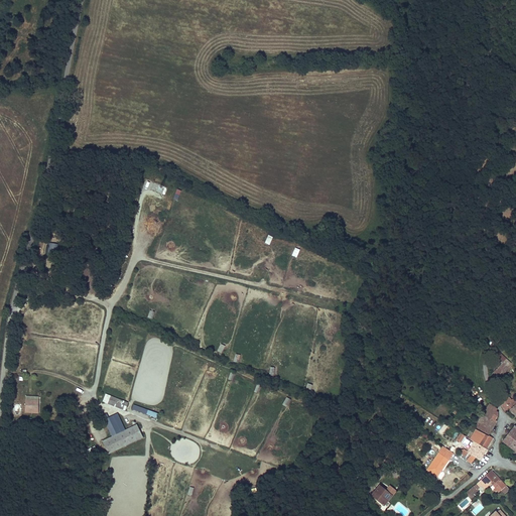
[(55,260),(58,244),(49,242),(46,258),(55,260)]
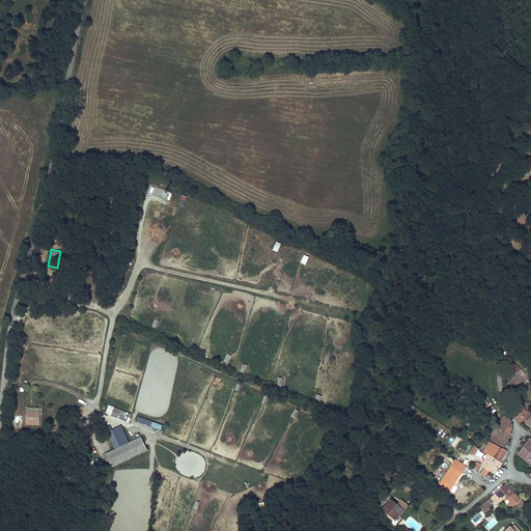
[(31,372),(31,365),(27,365),(27,361),(22,361),(21,371),(31,372)]
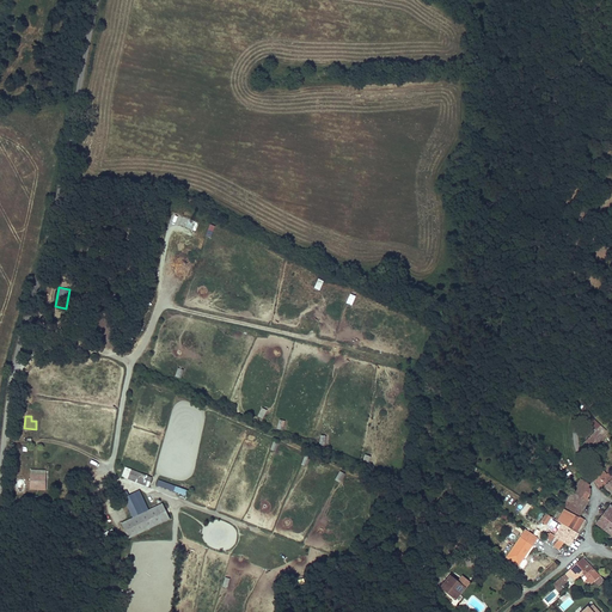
[(595,430),(583,444),(589,448),(606,432),(594,420),(589,426),(595,430)]
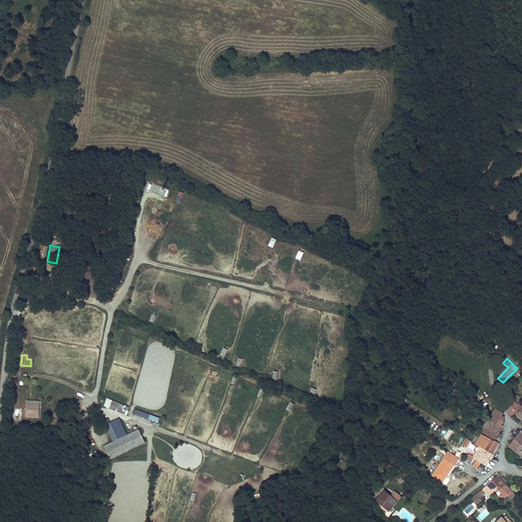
[(512,398),(505,402),(507,410),(511,416),(514,413),(515,415),(521,410),(512,398)]
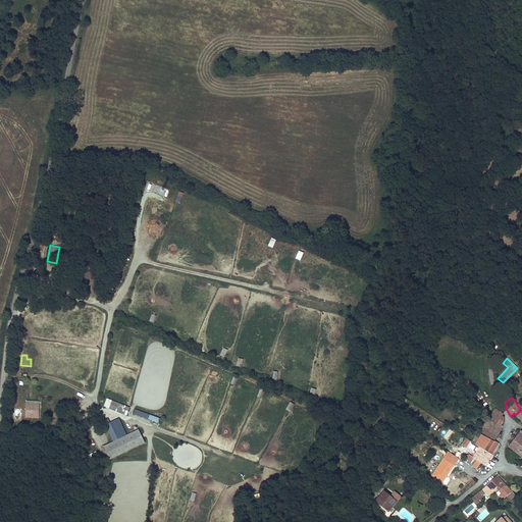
[(107,408),(108,404),(127,412),(129,407),(107,399),(104,407),(107,408)]
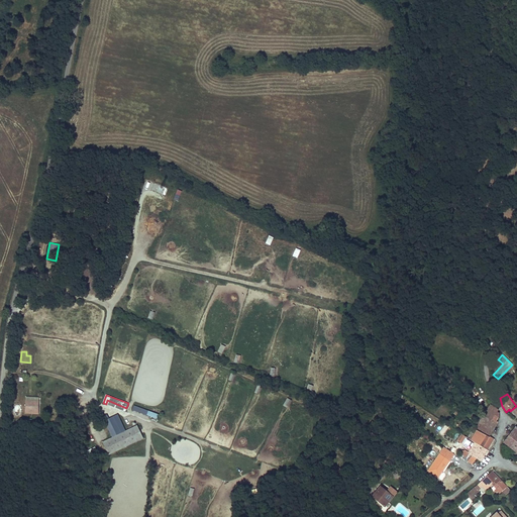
[(38,399),(25,399),(25,413),(38,414),(38,399)]
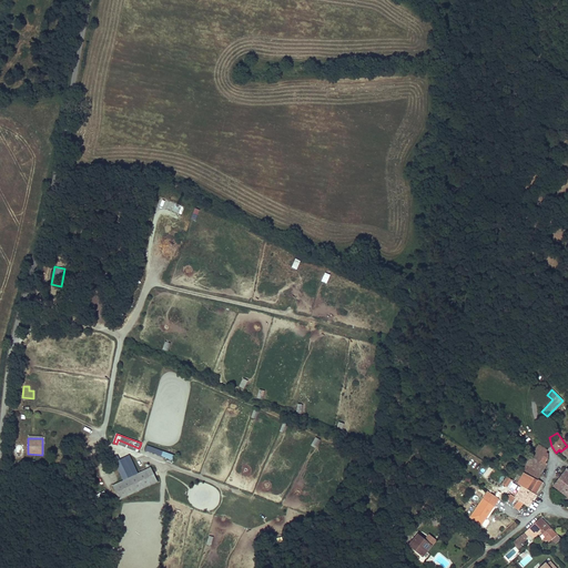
[(139,448),(118,439),(117,444),(137,452),(139,448)]
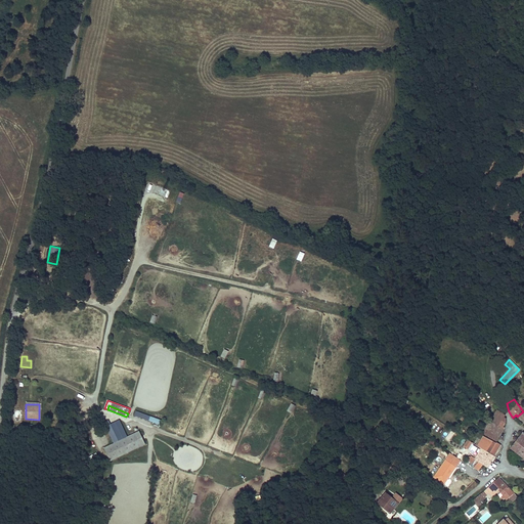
[(161,420),(135,410),(134,415),(160,423),(161,420)]
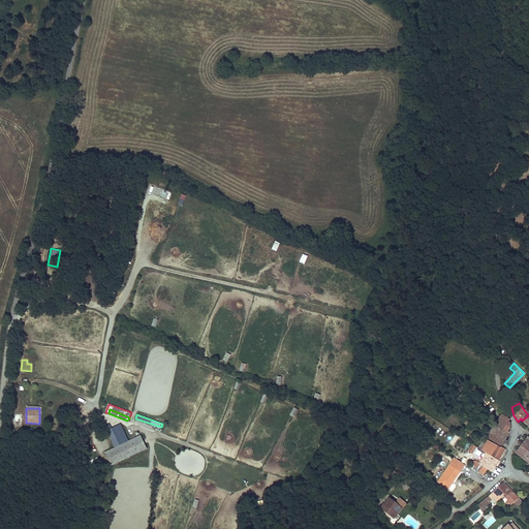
[(487,438),(500,445),(507,433),(508,432),(507,430),(510,427),(510,424),(508,422),(509,419),(509,418),(502,414),(494,426),(487,438)]
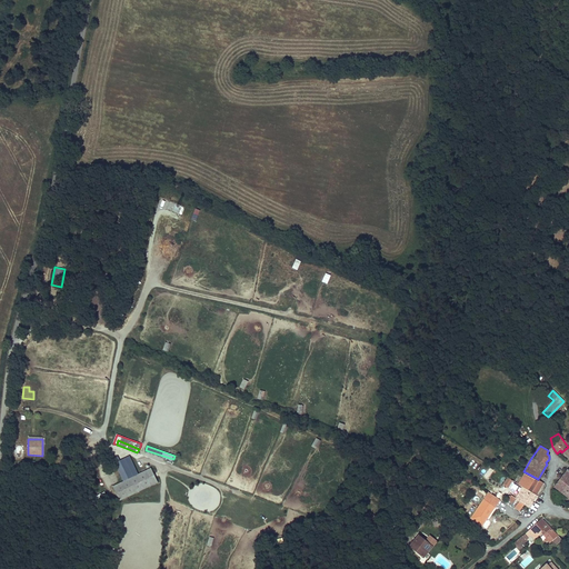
[(150,468),(139,473),(130,455),(120,459),(118,453),(112,457),(123,480),(111,486),(118,501),(157,483),(150,468)]
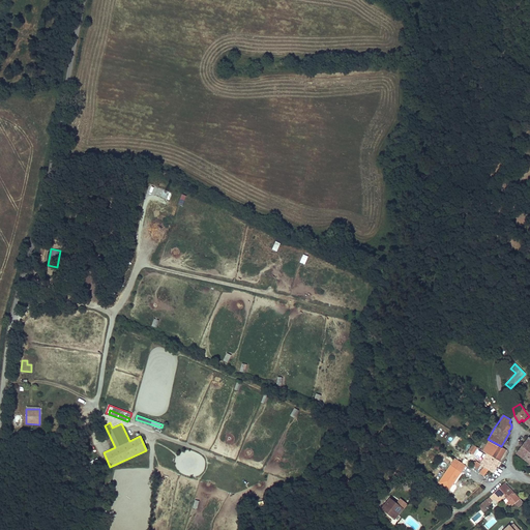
[(516,453),(529,464),(529,439),(528,438),(516,453)]
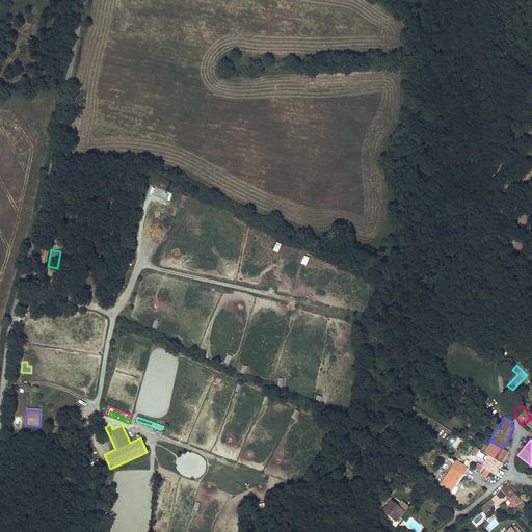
[(485,453),(488,455),(501,463),(508,452),(504,450),(491,443),(485,453)]
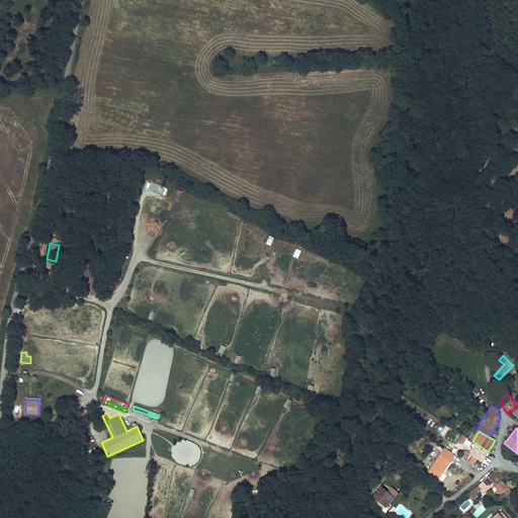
[(473,450),(485,456),(488,451),(476,443),(472,449),(473,450)]
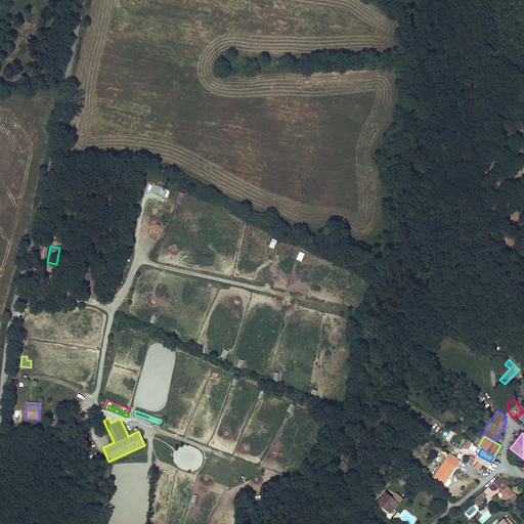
[(450,453),(434,477),(444,484),(448,478),(446,476),(448,474),(450,475),(461,461),(456,457),(450,453)]
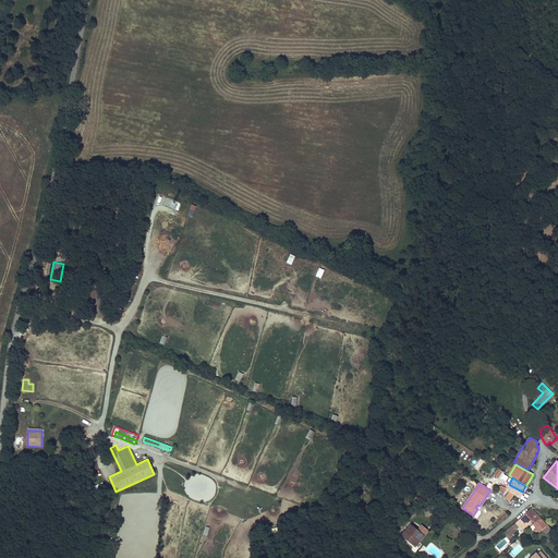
[(507,490),(509,492),(510,492),(514,496),(519,498),(523,494),(522,492),(510,485),(507,490)]
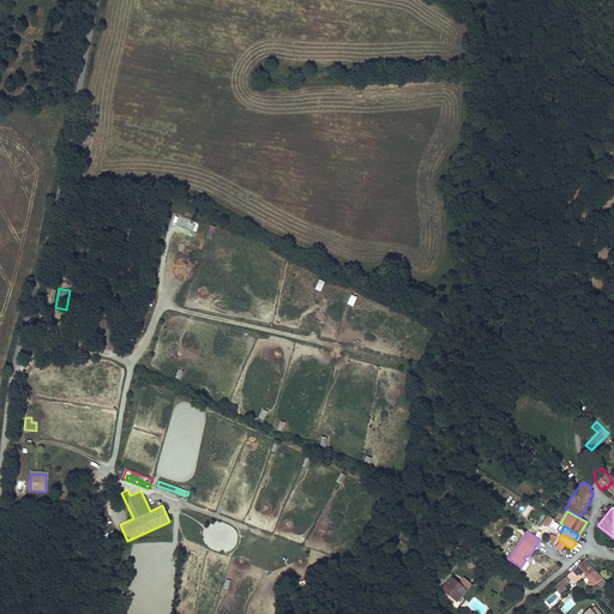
[(566,546),(561,541),(555,549),(561,553),(566,546)]
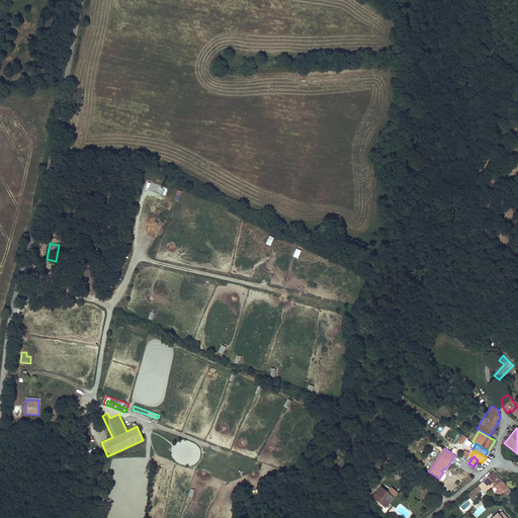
[(484,487),(487,490),(493,484),(495,487),(501,482),(493,472),(487,478),(479,486),(473,489),(471,491),(473,494),(478,490),(479,491),(484,487)]
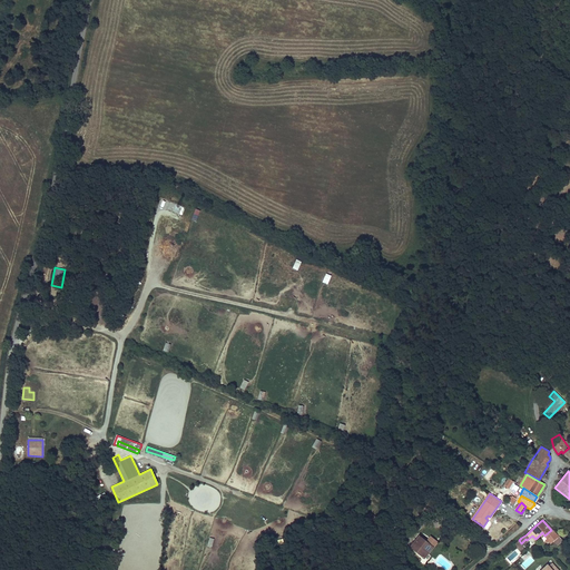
[(544,536),(548,539),(546,540),(549,543),(550,542),(551,543),(553,541),(558,546),(562,541),(551,530),(544,536)]
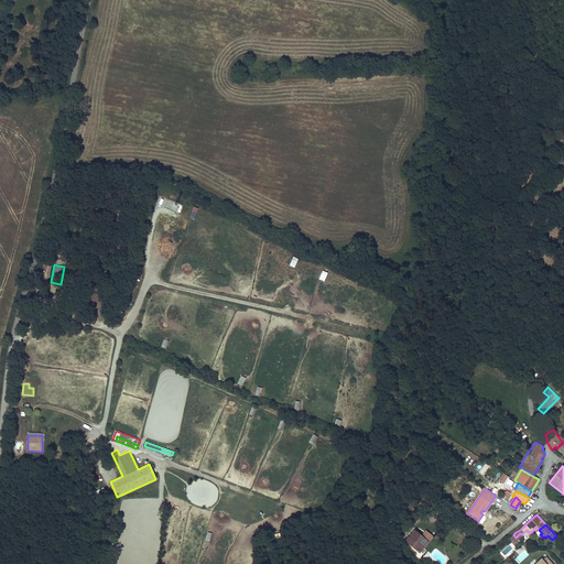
[(405,541),(418,552),(422,546),(421,546),(426,540),(422,537),(415,530),(405,541)]
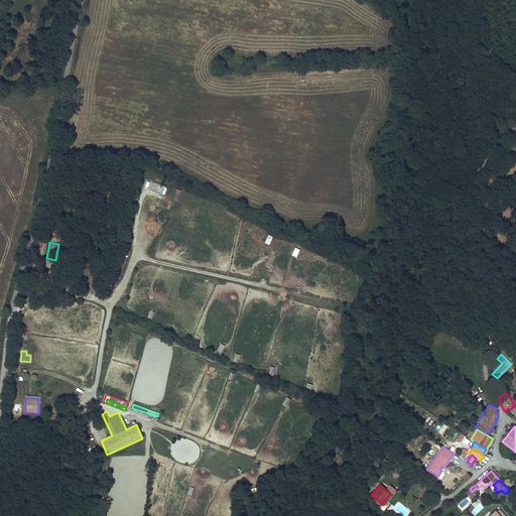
[(390,494),(392,496),(395,492),(390,487),(386,491),(390,494)]
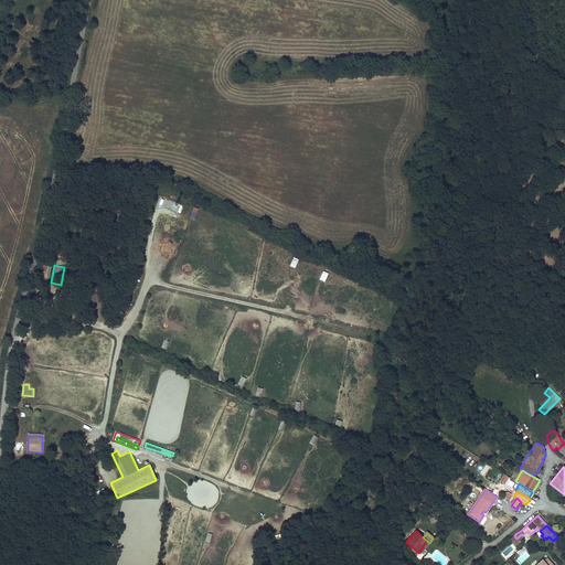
[(423,547),(418,553),(420,554),(429,543),(427,541),(422,547),(423,547)]
